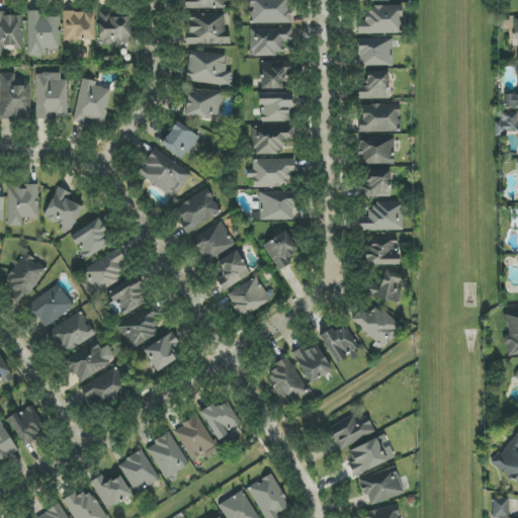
[(187,0),(188,9),(225,8),(224,0),(187,0)]
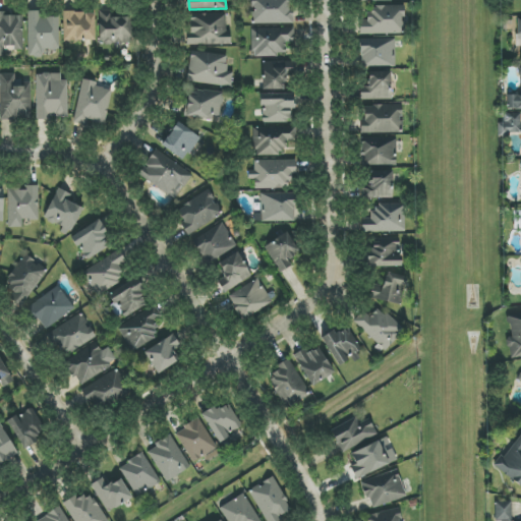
[(294,23),(294,9),(290,9),(289,0),(251,0),(252,24),(294,23)]
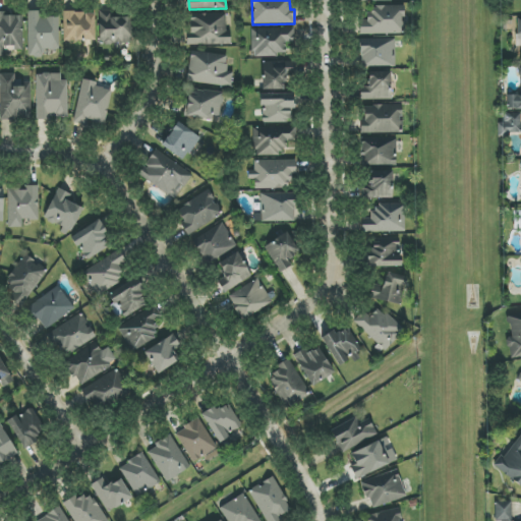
[(359,34),(405,35),(405,6),(367,5),(367,20),(359,19),(359,34)]
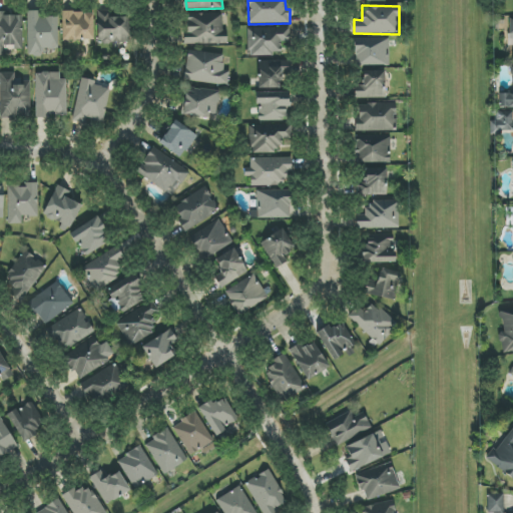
[(23,49),(22,15),(4,15),(4,11),(0,11),(0,55),(5,55),(5,50),(23,49)]
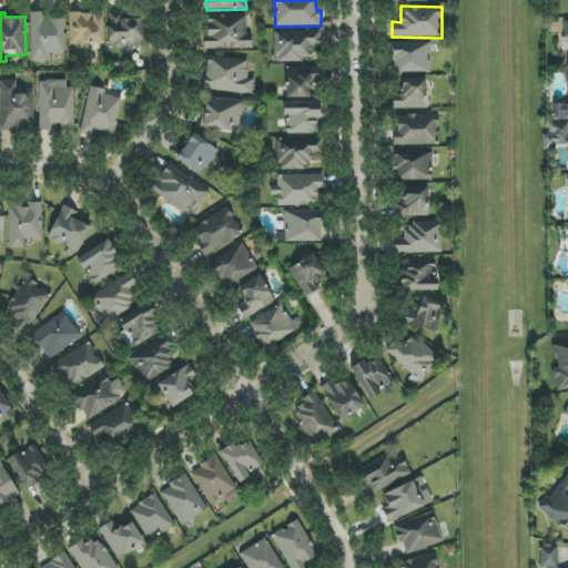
[(63,18),(44,19),(44,12),(30,12),(31,62),(47,62),(47,54),(64,53),(63,18)]
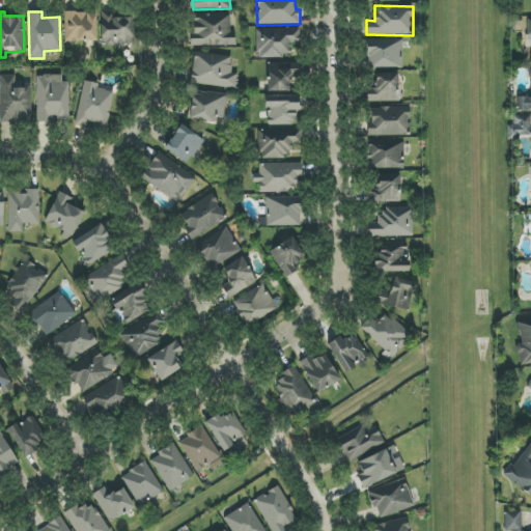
[(115,18),(115,11),(101,11),(102,46),(134,45),(133,18),(115,18)]
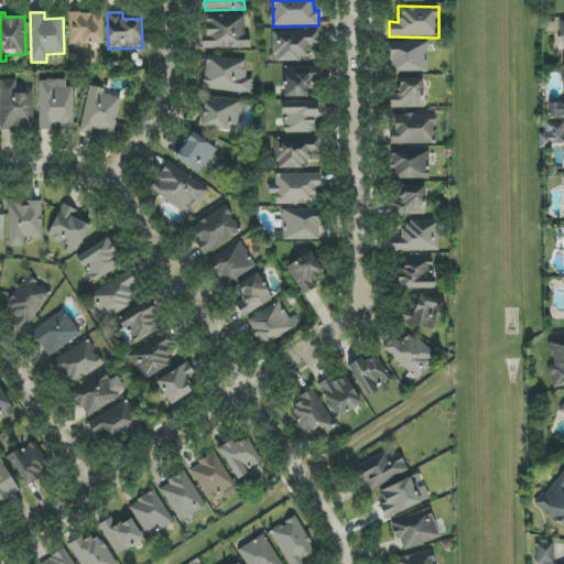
[(102,13),(68,13),(68,44),(104,44),(102,13)]
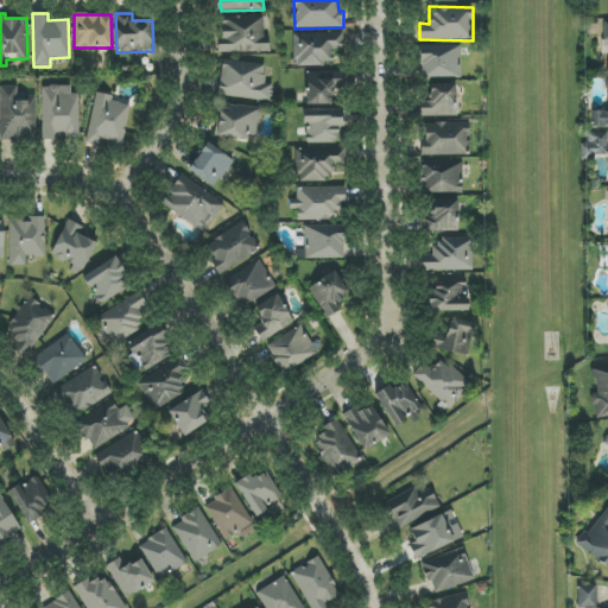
[(221,17),(221,52),(266,51),(266,16),(221,17)]
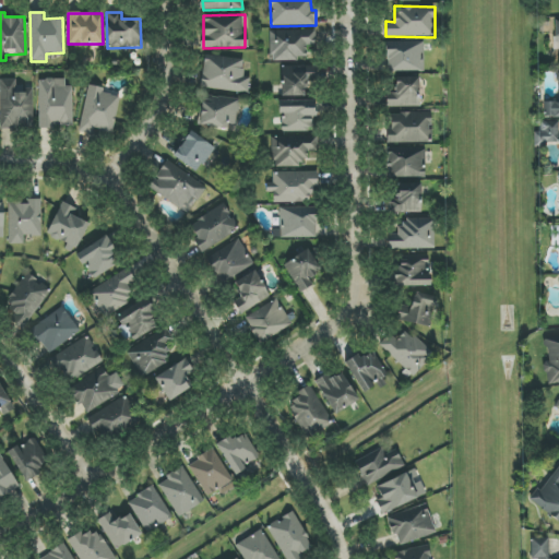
[(316,30),(271,31),(272,60),(308,59),(307,46),(316,45),(316,30)]
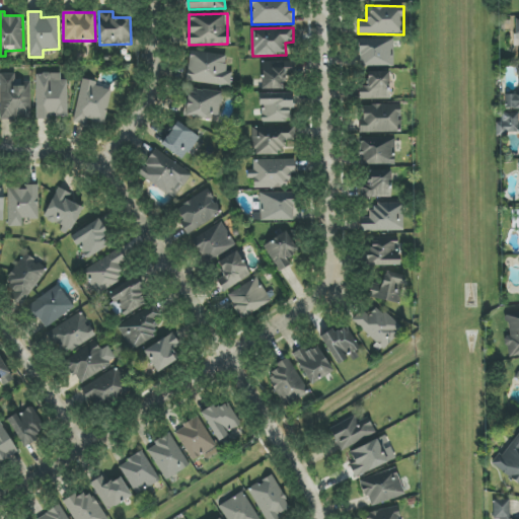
[(394,66),(393,38),(359,39),(360,67),(394,66)]
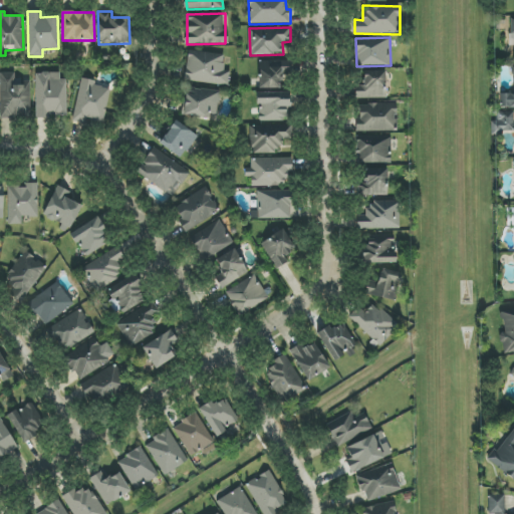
[(225,55),(189,50),(185,80),(229,85),(230,71),(223,70),(225,55)]
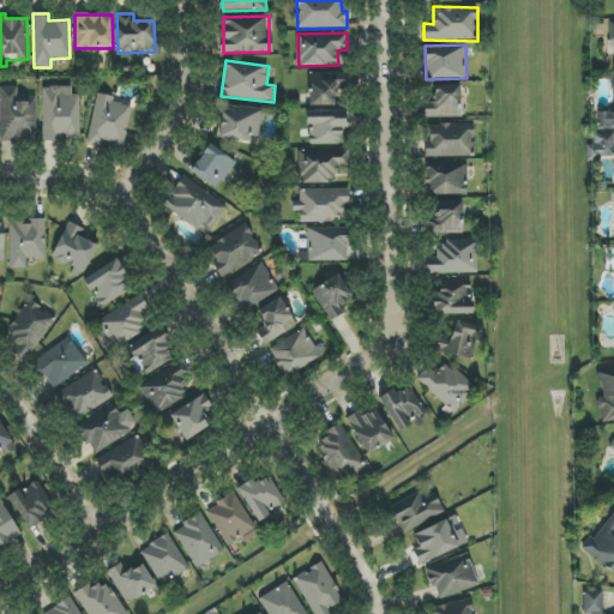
[(348,73),(309,72),(309,106),(337,106),(337,86),(348,88),(348,73)]
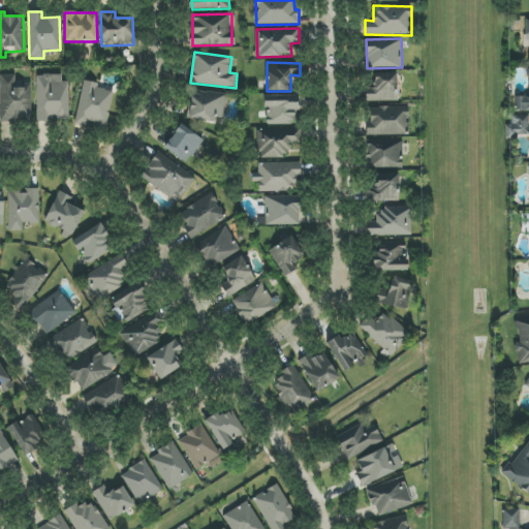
[(528,66),(526,67),(526,78),(528,76),(528,95),(515,96),(516,112),(528,111),(528,66)]
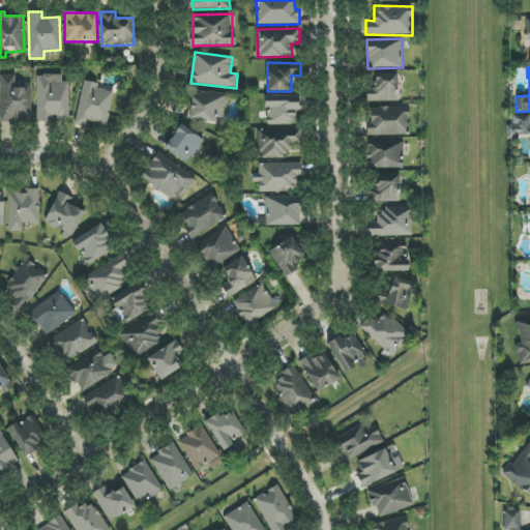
[(376,72),(375,88),(367,87),(366,100),(398,101),(399,74),(376,72)]
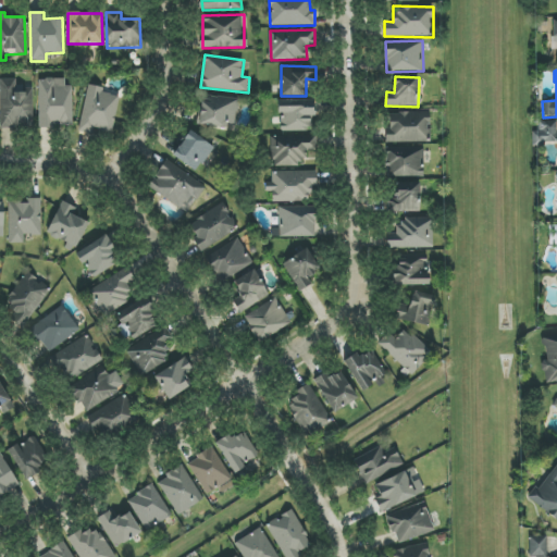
[(1,127),(34,127),(33,86),(16,86),(16,78),(0,79),(1,127)]
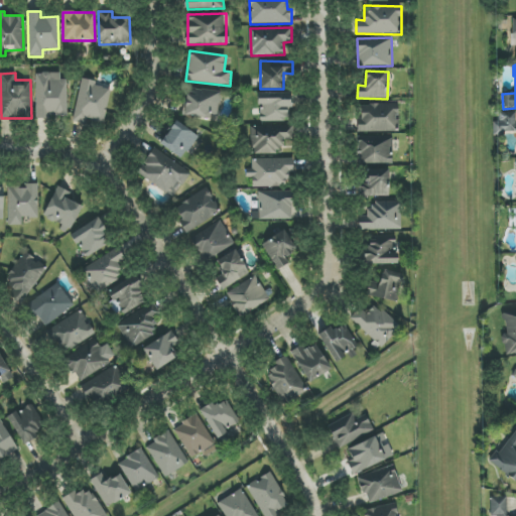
[(35,73),(36,118),(68,117),(67,80),(60,80),(59,73),(35,73)]
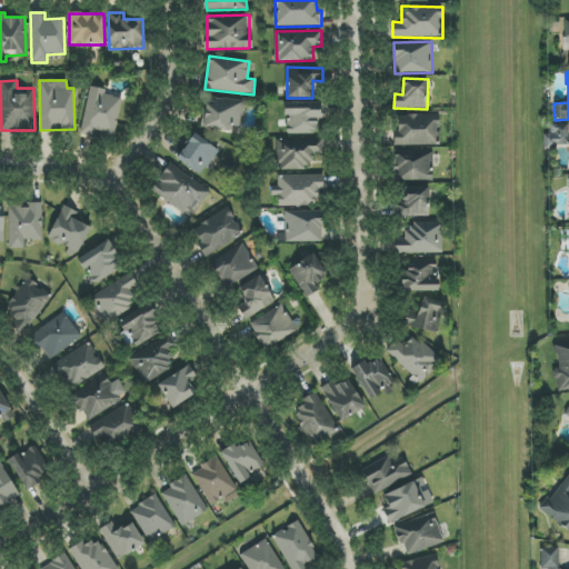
[(80,135),(96,137),(97,132),(115,136),(122,99),(106,96),(107,90),(90,87),(80,135)]
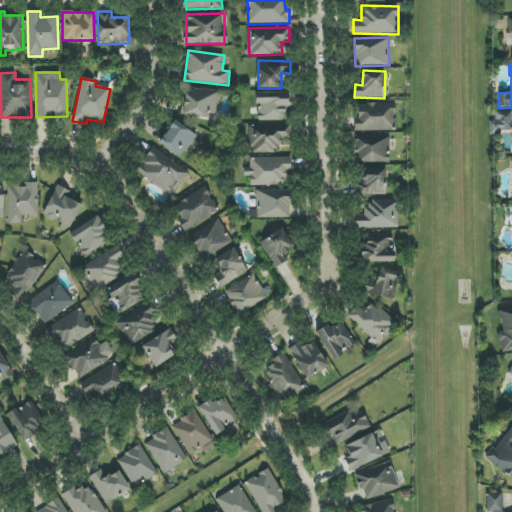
[(183,115),(217,116),(218,90),(184,88),(183,115)]
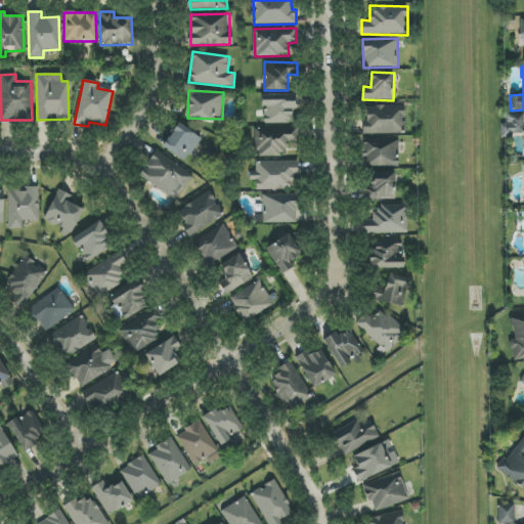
[(296,94),(263,94),(262,123),(294,124),(295,108),(296,108),(296,94)]
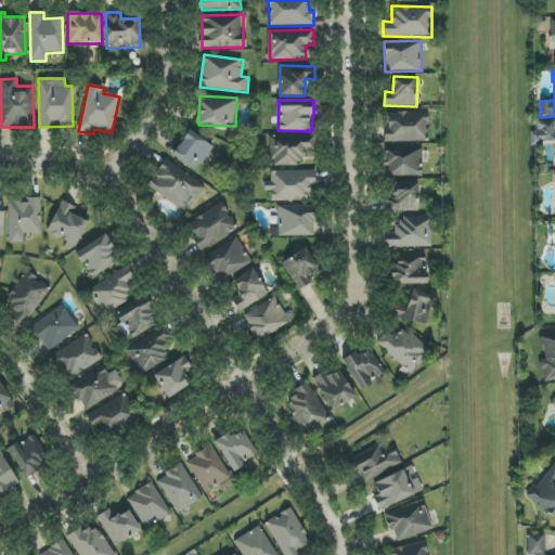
[(386,142),(429,141),(428,112),(385,113),(386,142)]
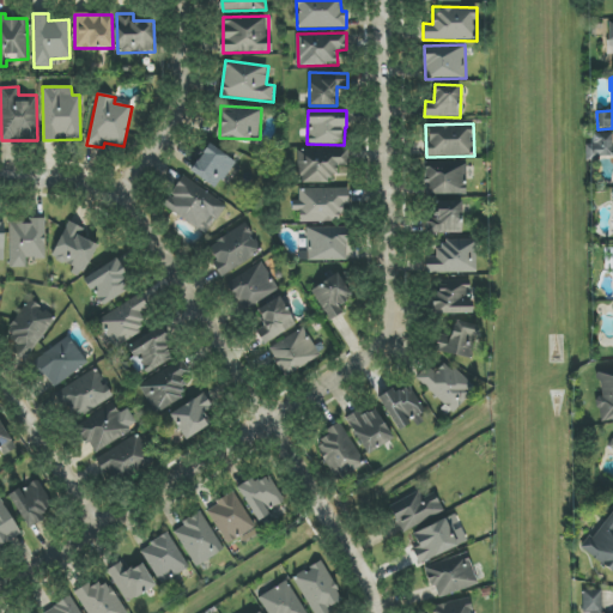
[(587,158),(612,157),(612,132),(593,133),(593,145),(586,145),(587,158)]
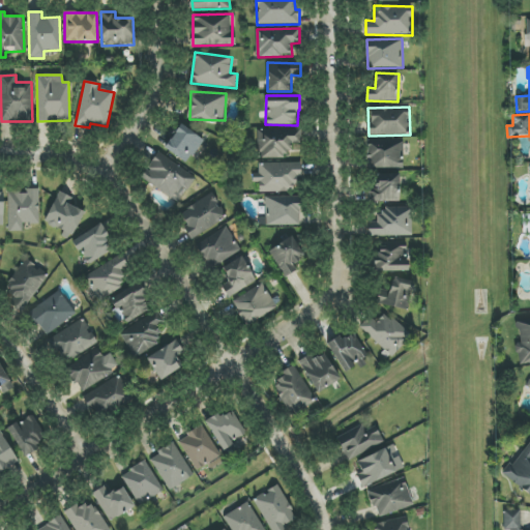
[(164,146),(186,164),(204,141),(181,123),(164,146)]
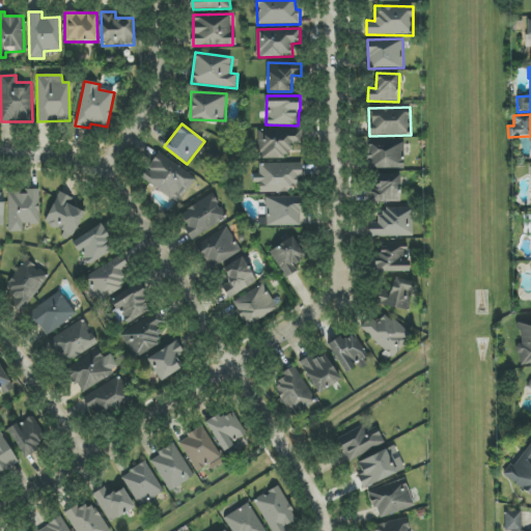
[(302,143),(301,129),(259,131),(260,158),(292,156),(291,143),(302,143)]
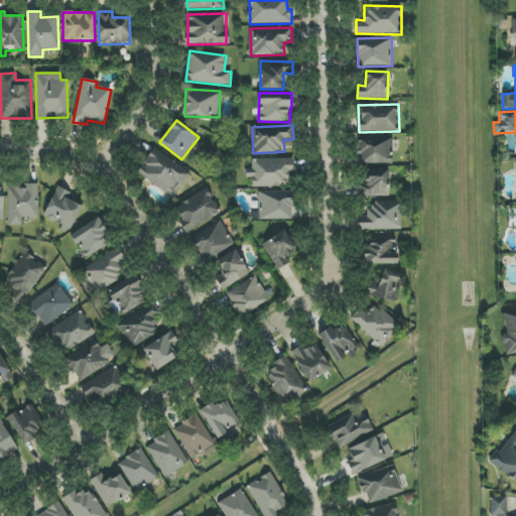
[(393,137),(360,136),(360,163),(392,164),(393,137)]
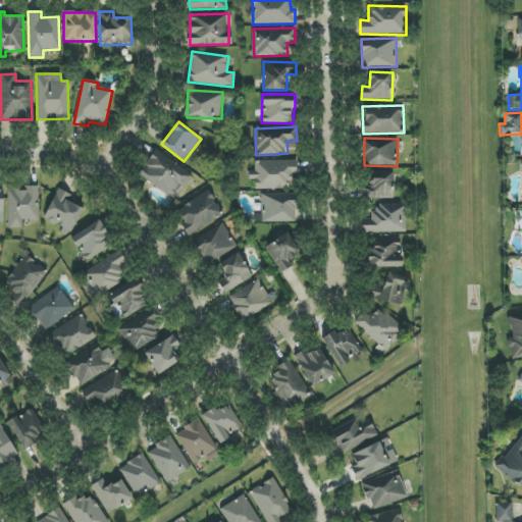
[(181,194),(194,173),(154,150),(139,175),(169,195),(173,189),(181,194)]
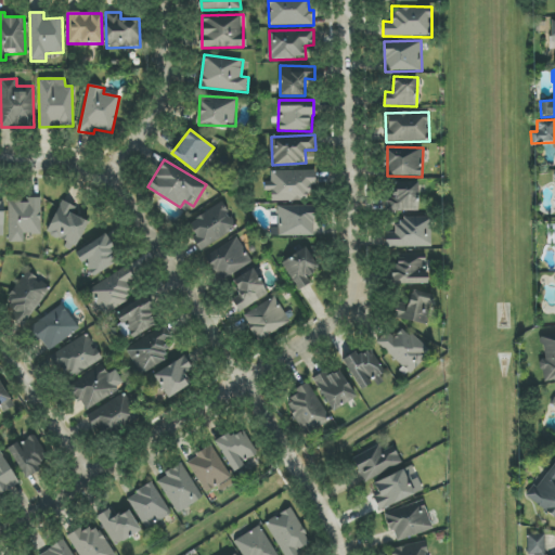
[(271,201),(310,201),(310,185),(315,185),(315,170),(271,171),(271,181),(265,181),(265,191),(271,191),(271,201)]
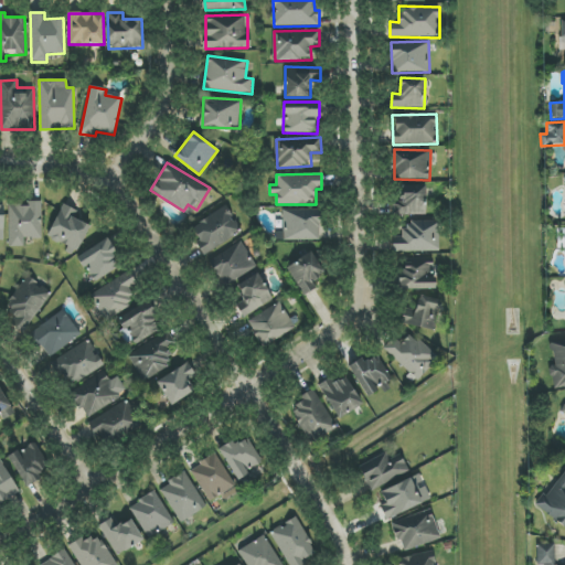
[(402,187),(402,202),(392,202),(393,215),(427,214),(426,185),(402,187)]
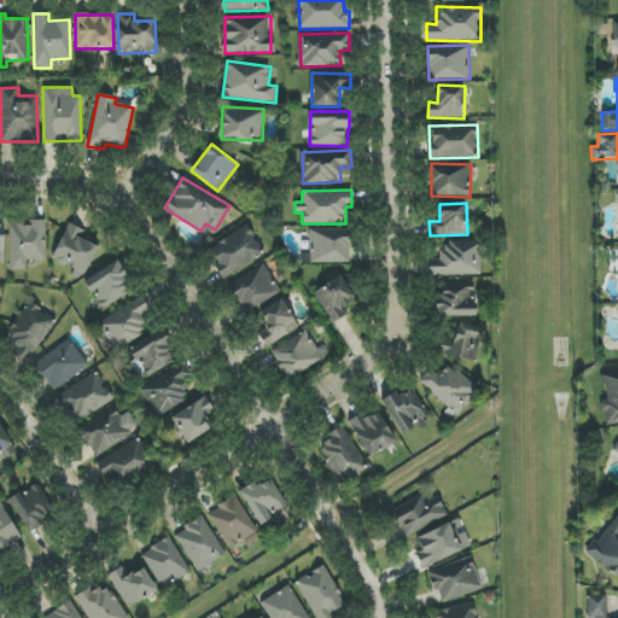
[(10,269),(27,269),(27,261),(45,261),(46,220),(33,220),(33,225),(11,225),(10,269)]
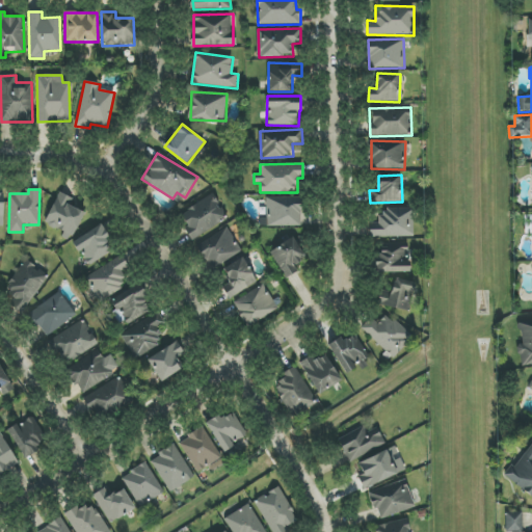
[(83,211),(70,206),(73,197),(58,192),(45,227),(73,237),(83,211)]
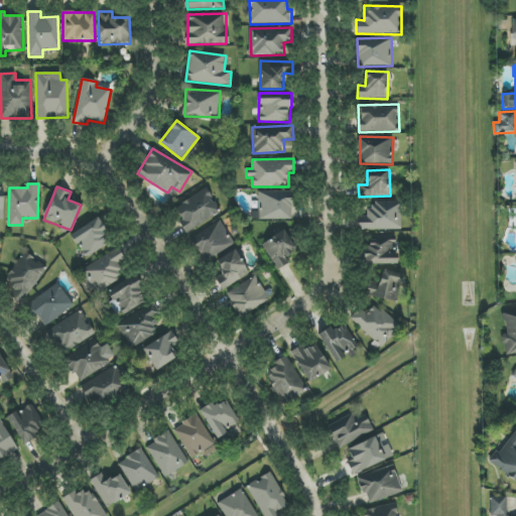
[(186,232),(222,214),(209,188),(173,207),(186,232)]
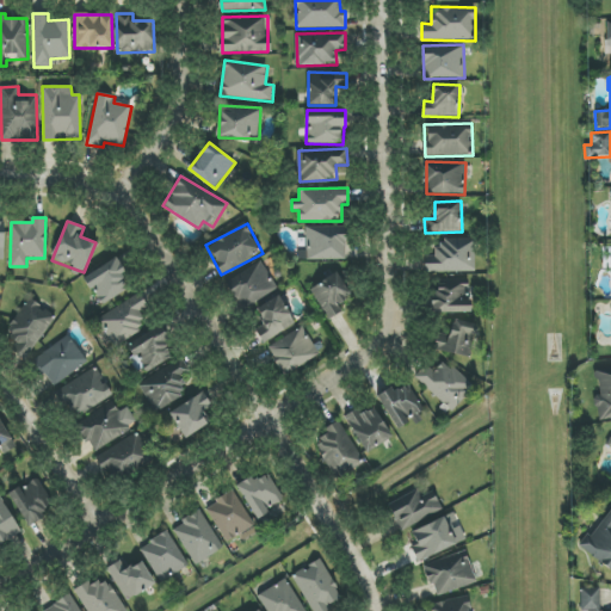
[(346,260),(346,227),(303,227),(303,259),(346,260)]
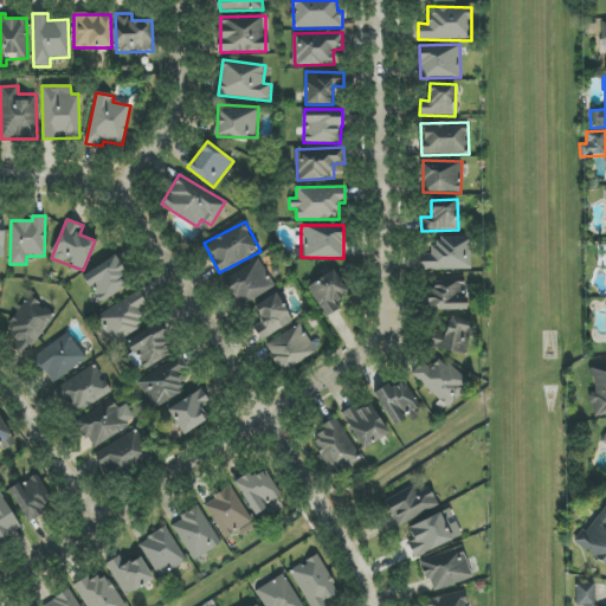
[(421,255),(423,271),(471,269),(470,234),(439,236),(439,245),(431,245),(431,253),(421,255)]
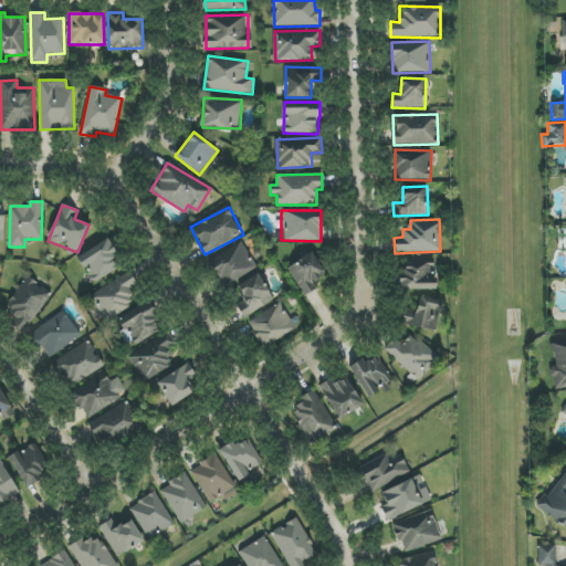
[(93,283),(119,269),(114,259),(118,257),(109,239),(79,255),(93,283)]
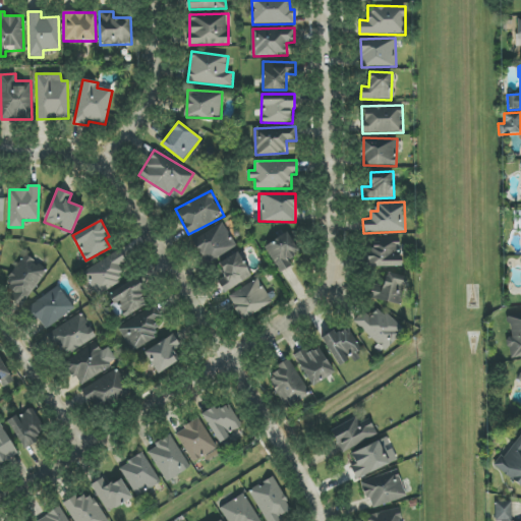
[(194,240),(209,264),(237,246),(223,223),(194,240)]
